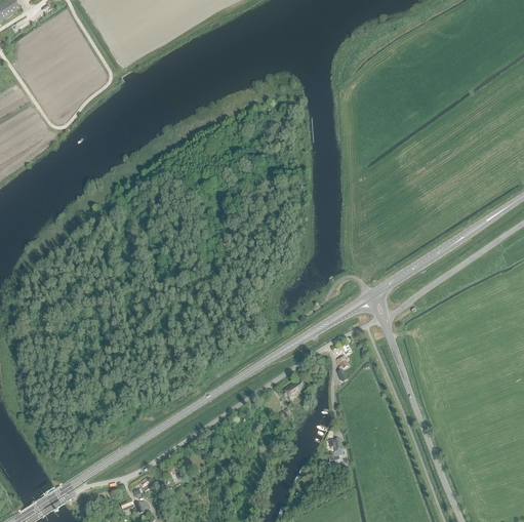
[(0,0),(0,19),(19,8),(14,0),(0,0)]
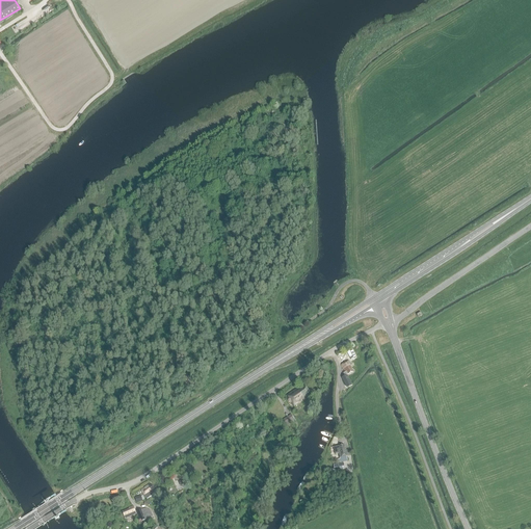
[(355,354),(350,345),(346,347),(350,356),(355,354)]
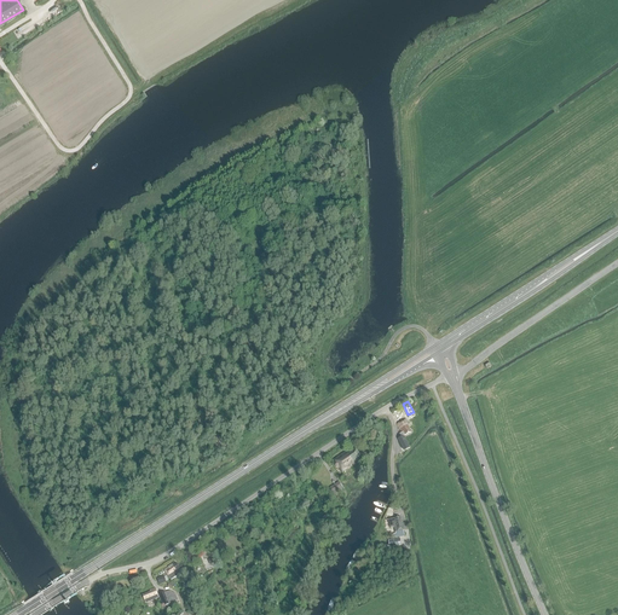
[(410,429),(406,422),(408,422),(405,416),(396,421),(400,429),(402,433),(410,429)]
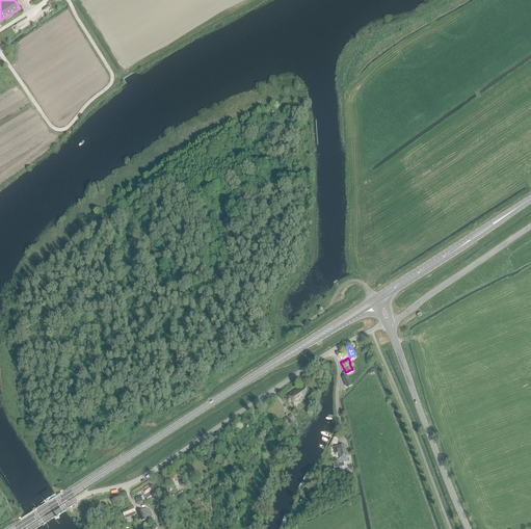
[(341,375),(346,385),(350,382),(345,372),(344,369),(342,370),(344,373),(341,375)]
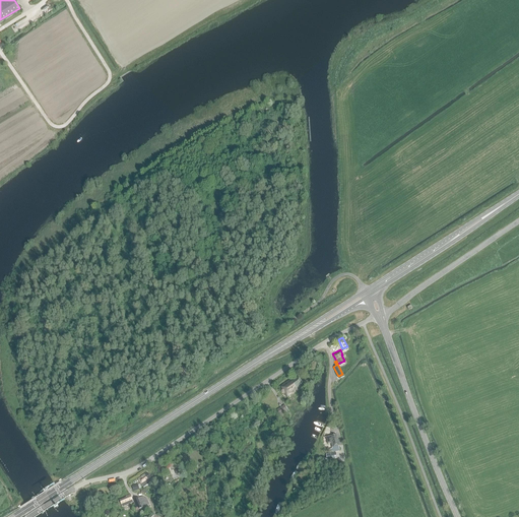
[(279,384),(286,394),(298,387),(297,386),(303,382),(297,373),(290,378),(289,377),(279,384)]
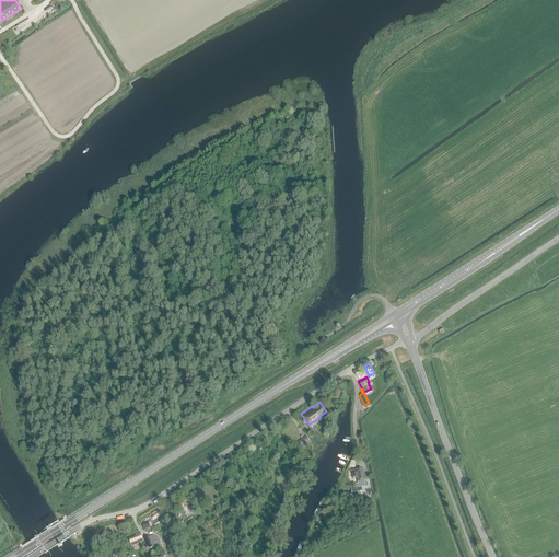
[(297,439),(302,445),(303,445),(306,451),(310,449),(305,441),(306,440),(309,439),(305,433),(297,439)]
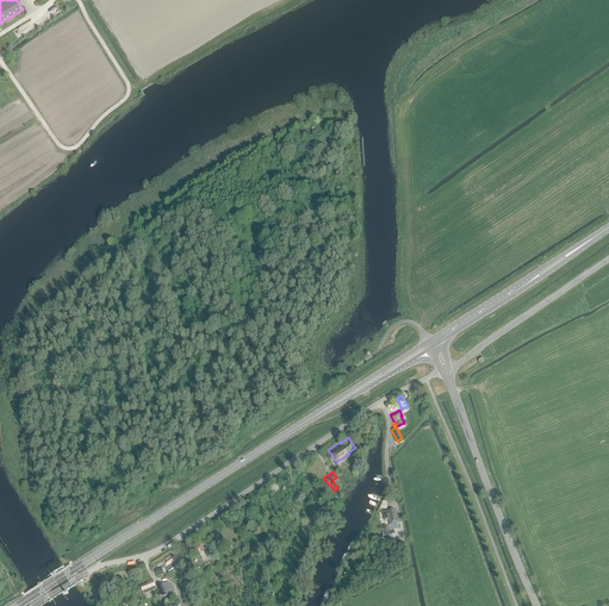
[(395,513),(393,506),(381,508),(383,517),(387,516),(389,523),(385,523),(385,526),(390,526),(398,525),(397,519),(398,519),(397,513),(395,513)]
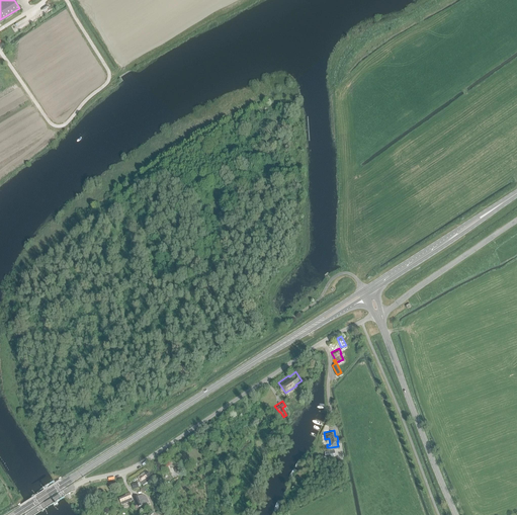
[(147,475),(149,473),(146,468),(144,470),(143,469),(137,475),(141,481),(142,483),(149,478),(147,475)]
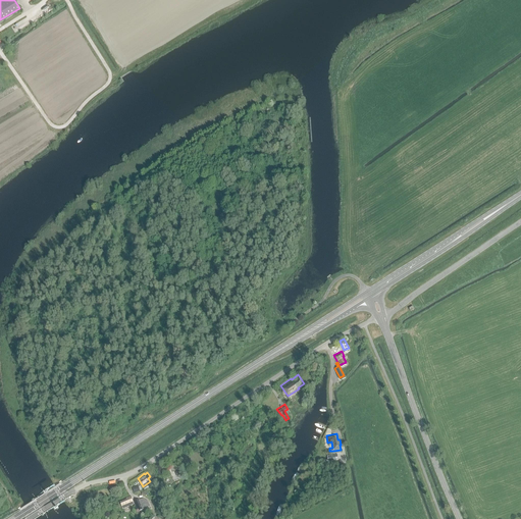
[(118,500),(121,506),(133,502),(129,494),(125,496),(125,497),(118,500)]
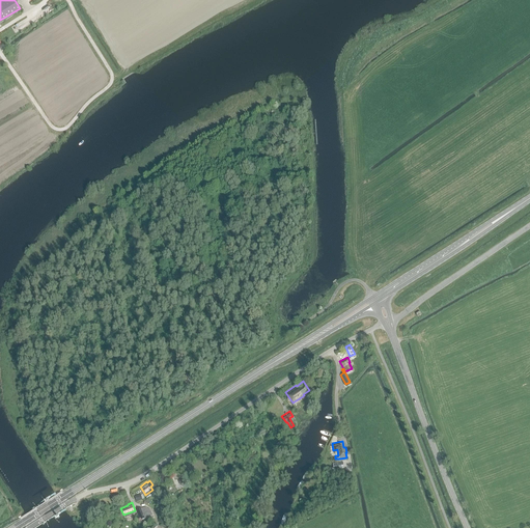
[(144,513),(140,504),(135,506),(139,516),(144,513)]
